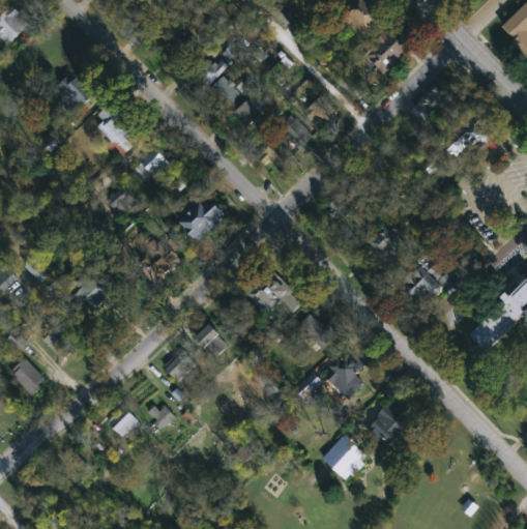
[(302,0),(302,22),(272,22),(272,0),(302,0)]
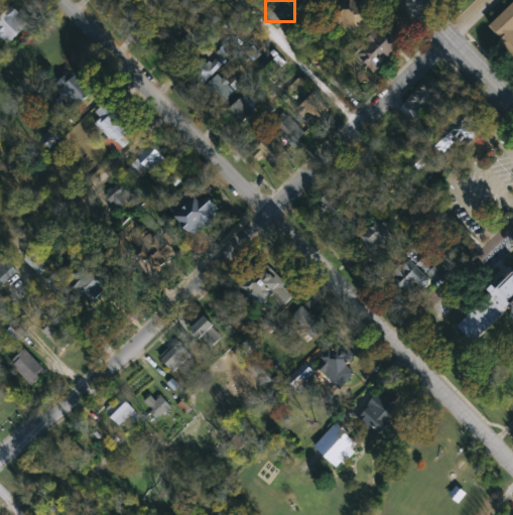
[(345,0),(333,13),(350,30),(354,25),(359,30),(375,13),(369,8),(373,5),(368,0),(345,0)]
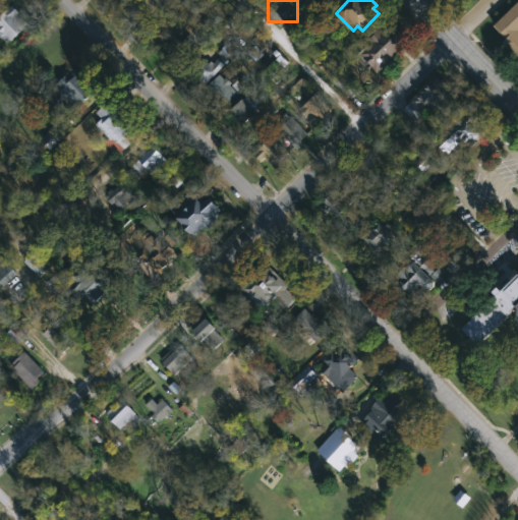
[(517,1),(494,25),(505,38),(501,43),(517,60),(517,1)]
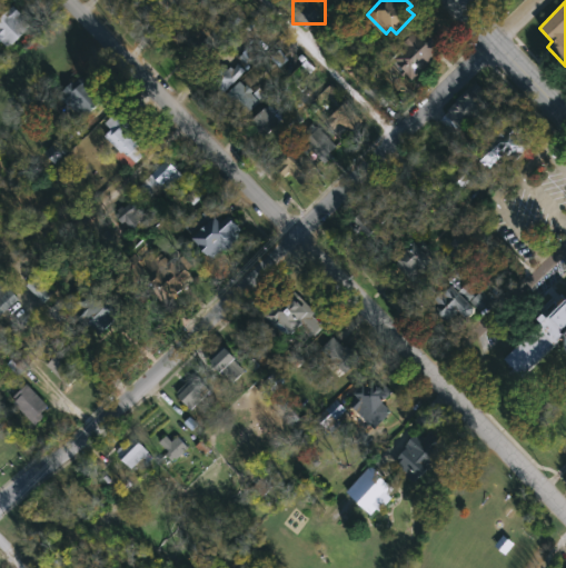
[(13,5),(0,19),(0,21),(1,22),(0,23),(0,41),(7,48),(11,43),(12,46),(31,27),(19,15),(21,12),(13,5)]
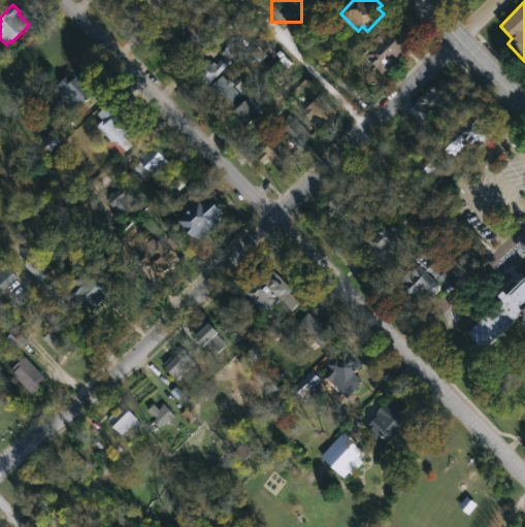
[(383,71),(376,65),(373,69),(361,57),(375,42),(373,40),(385,29),(387,31),(394,24),(413,42),(409,45),(412,48),(404,56),(401,53),(383,71)]
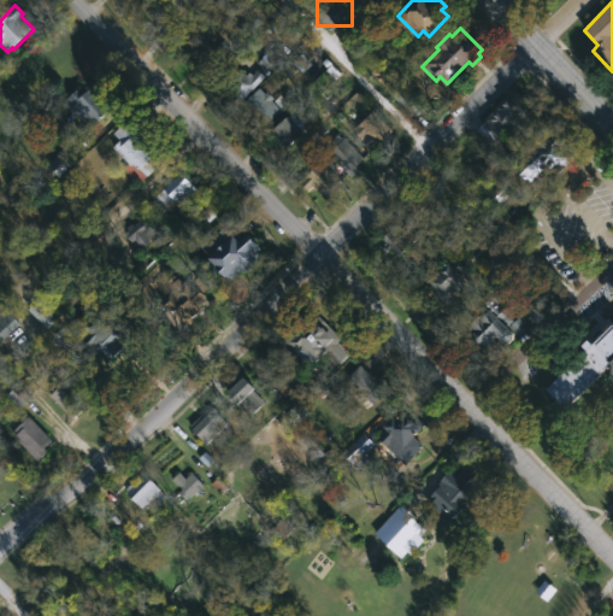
[(190,53),(210,71),(218,63),(223,68),(229,60),(222,53),(229,46),(220,39),(214,46),(206,37),(190,53)]
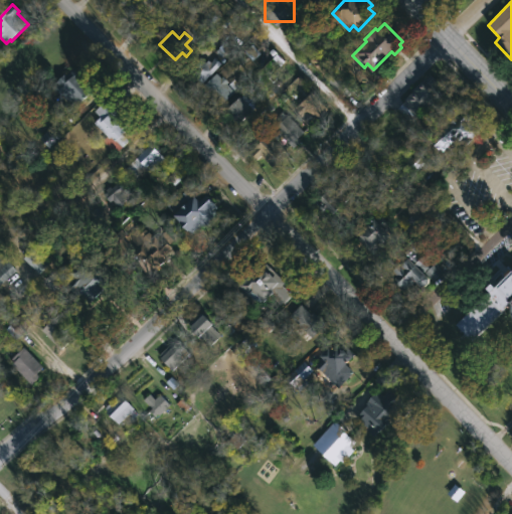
[(200,86),(220,64),(213,57),(209,61),(207,59),(205,61),(200,57),(183,74),(190,81),(193,78),(200,86)]
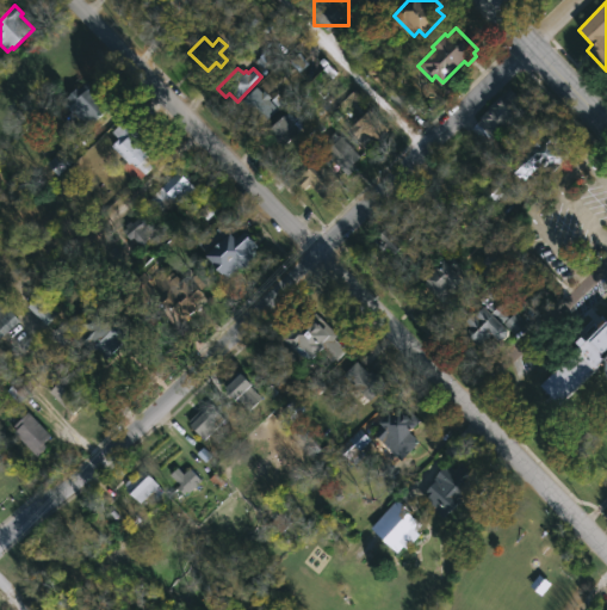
[(109,106),(91,123),(88,122),(85,125),(81,122),(78,127),(66,115),(69,111),(64,106),(68,103),(66,99),(78,87),(81,91),(87,84),(109,106)]
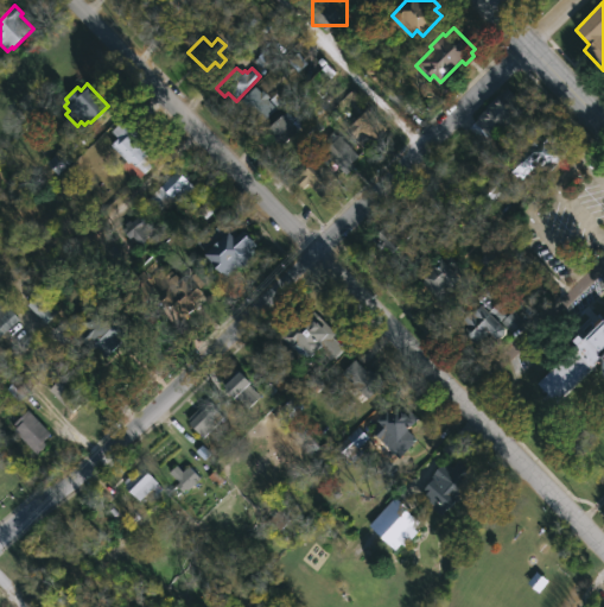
[(240,102),(255,87),(260,90),(261,89),(269,97),(274,93),(283,101),(260,122),(240,102)]
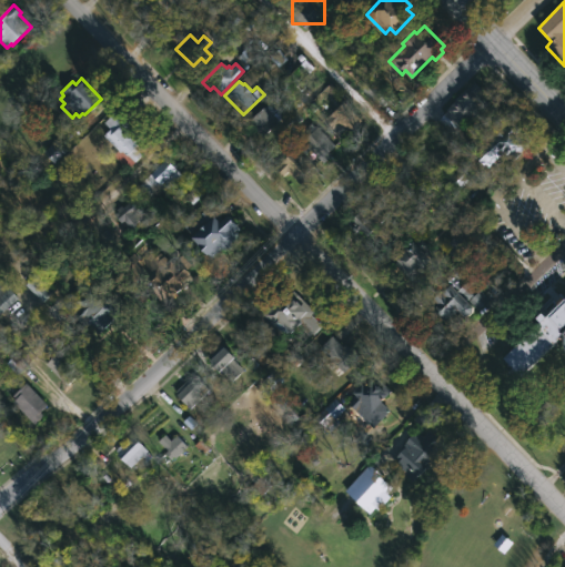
[(467,119),(471,122),(490,103),(482,95),(485,91),(474,81),(437,121),(452,134),(467,119)]
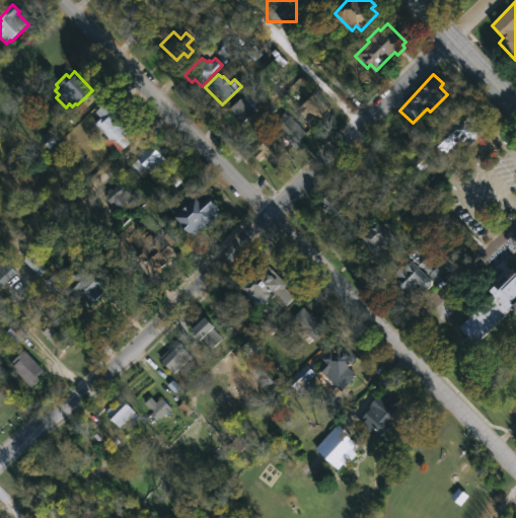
[(229,111),(246,128),(263,112),(252,101),(253,99),(247,93),(229,111)]
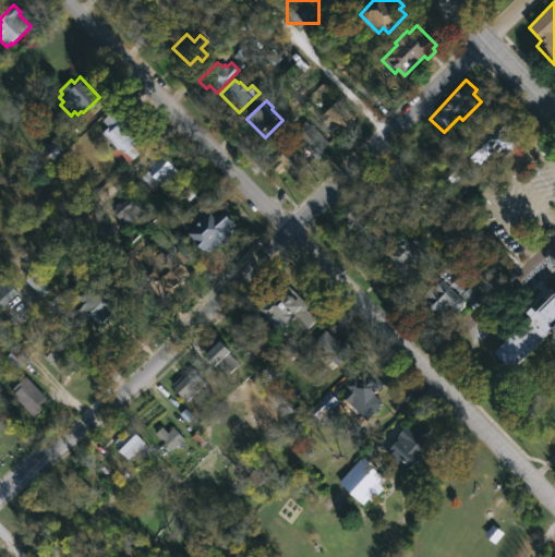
[(316,120),(336,140),(356,121),(336,100),(316,120)]
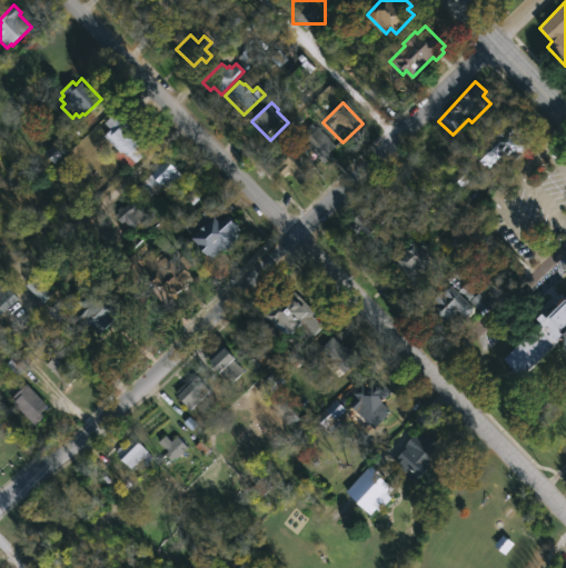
[(103,123),(109,129),(102,137),(120,153),(122,151),(133,162),(140,155),(135,149),(144,139),(115,112),(103,123)]
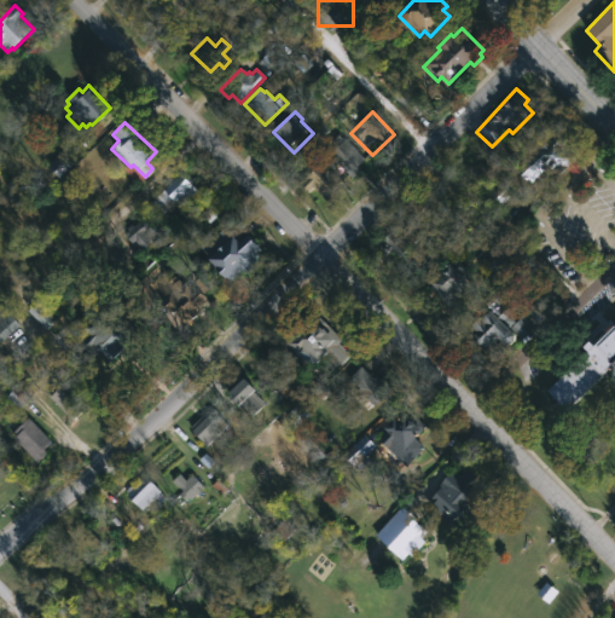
[(516,169),(529,184),(547,167),(551,172),(561,162),(566,168),(573,161),(574,161),(575,157),(564,145),(569,142),(558,130),(516,169)]
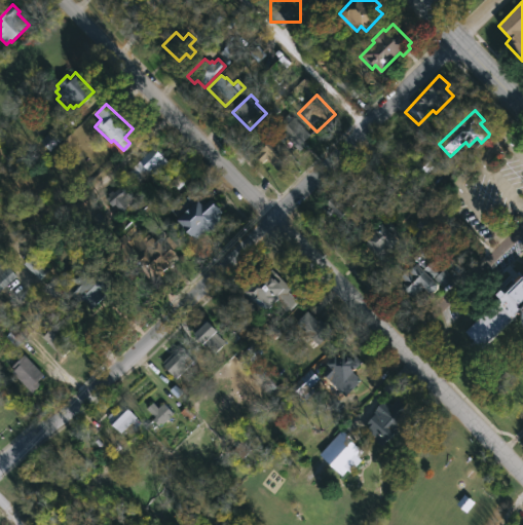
[(275,135),(284,143),(288,139),(297,149),(305,140),(289,122),(275,135)]
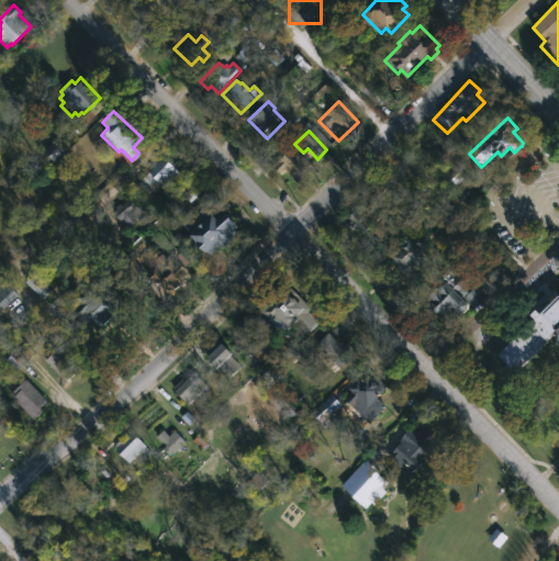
[(291,147),(310,166),(294,181),(284,170),(280,175),(271,166),(291,147)]
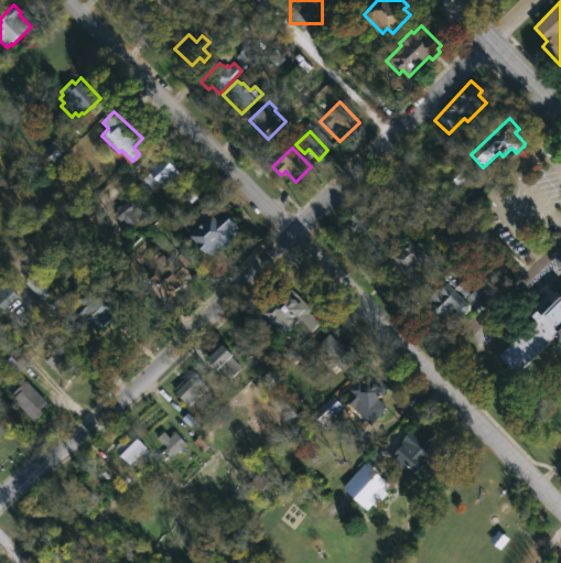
[(164,158),(180,174),(164,188),(158,182),(151,187),(153,190),(146,198),(135,187),(164,158)]
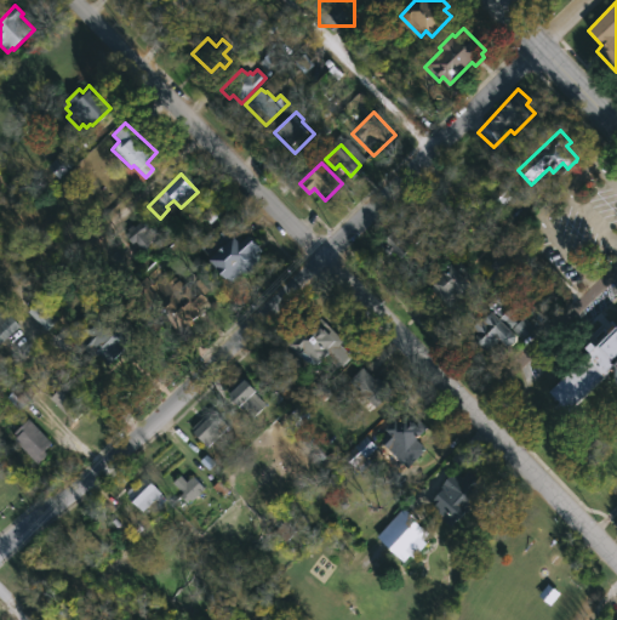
[(513,195),(497,209),(487,198),(503,183),(513,195)]
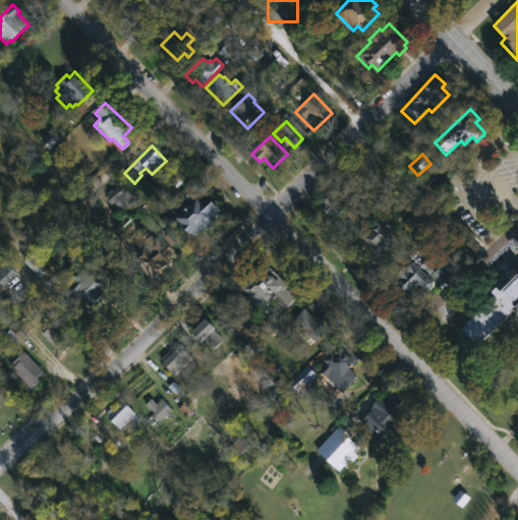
[(383,172),(373,160),(381,155),(390,167),(383,172)]
